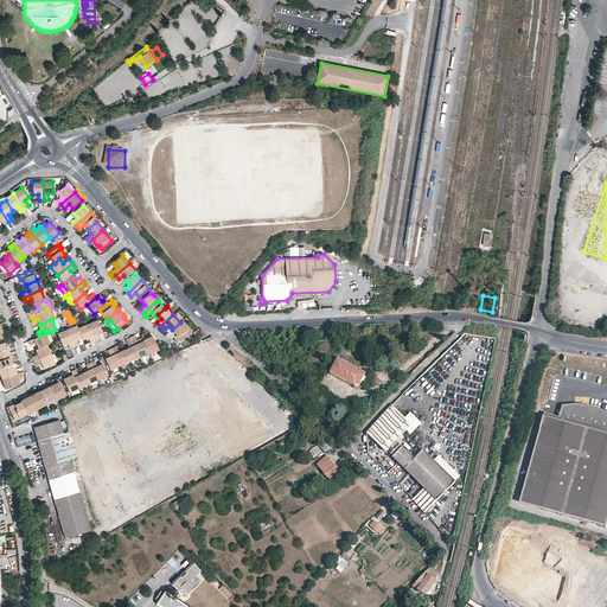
[(97,320),(88,324),(95,342),(100,339),(97,333),(102,331),(97,320)]
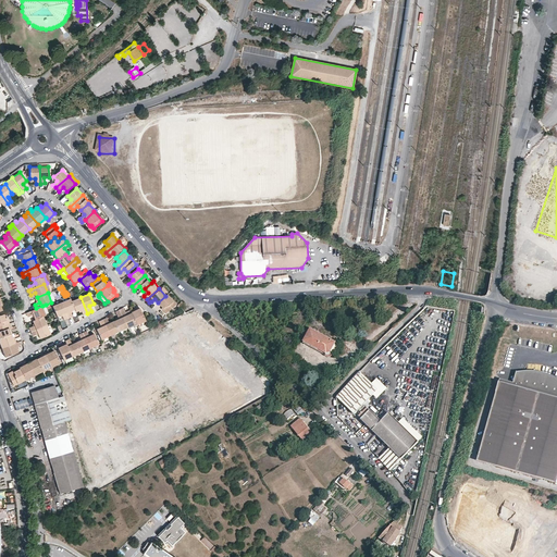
[(168,294),(165,296),(158,302),(162,308),(164,309),(165,308),(168,311),(176,304),(168,294)]
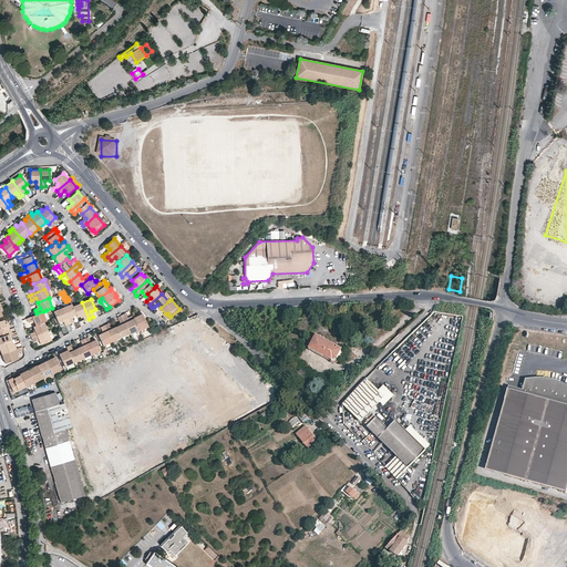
[(82,302),(73,306),(76,315),(78,317),(82,315),(84,320),(89,319),(82,302)]
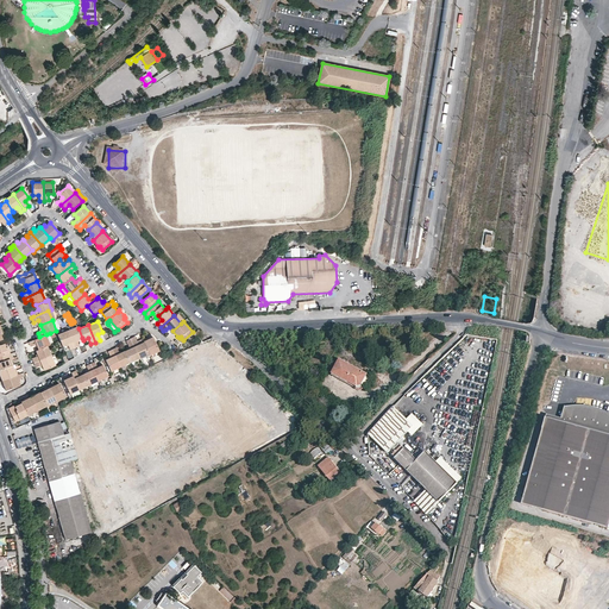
[(77,326),(67,331),(75,347),(80,346),(77,340),(82,338),(79,328),(77,326)]
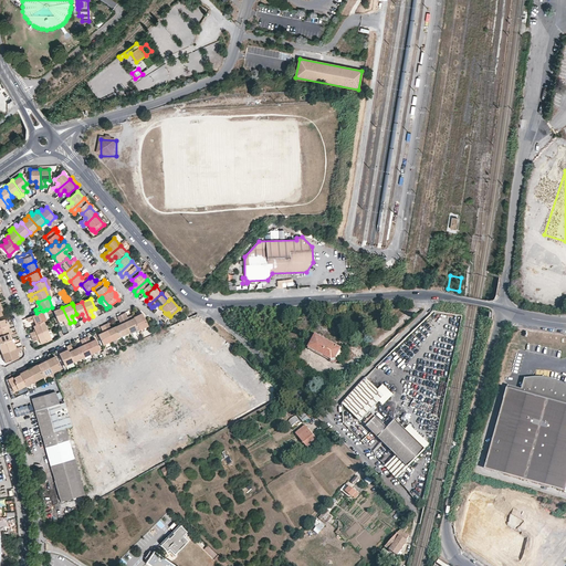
[(70,323),(62,307),(54,311),(59,321),(63,320),(65,325),(70,323)]
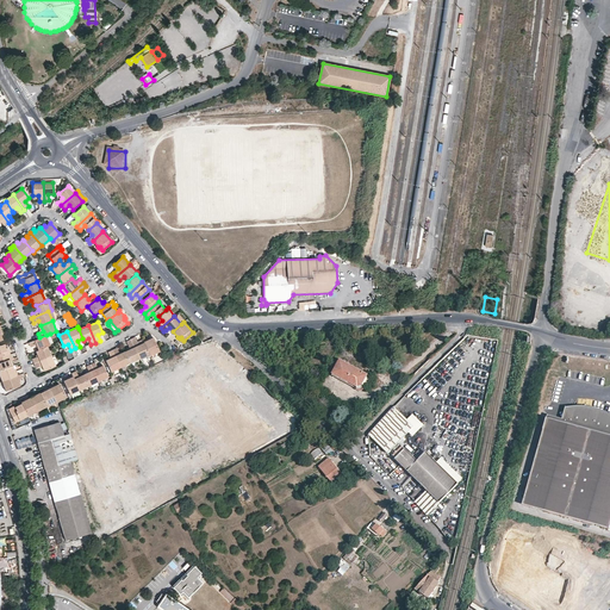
[(39,337),(37,338),(29,342),(31,347),(37,344),(38,349),(47,346),(50,344),(47,335),(39,337)]
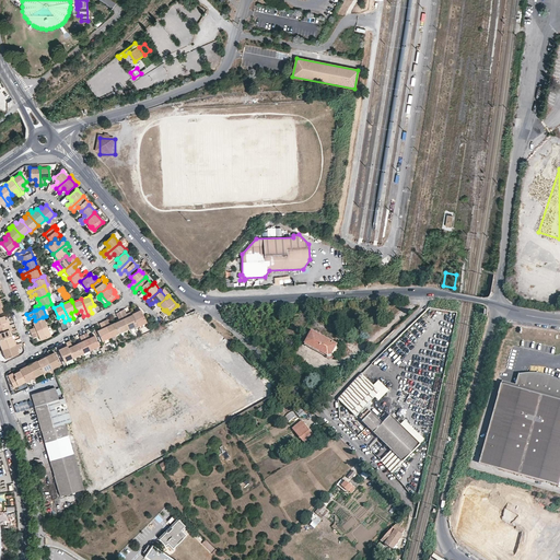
[(128,329),(137,325),(132,314),(131,312),(127,315),(125,311),(124,310),(120,312),(120,313),(128,329)]
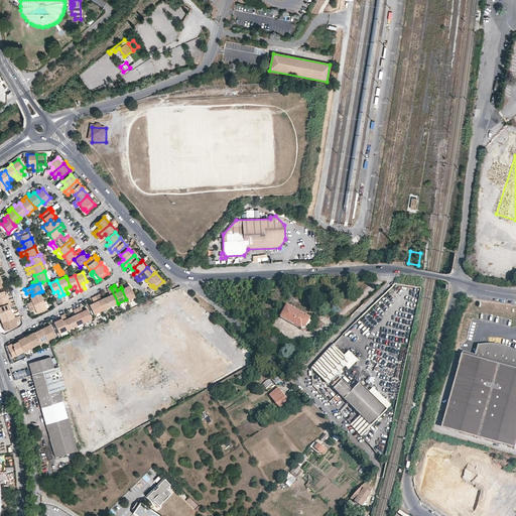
[(121,287),(122,289),(126,299),(127,300),(135,297),(130,285),(126,287),(125,286),(121,287)]
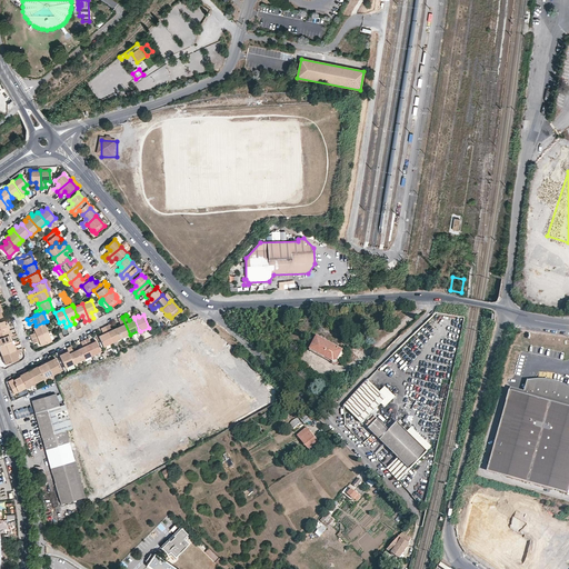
[(117,328),(121,338),(130,335),(122,318),(122,317),(118,319),(121,326),(117,328)]
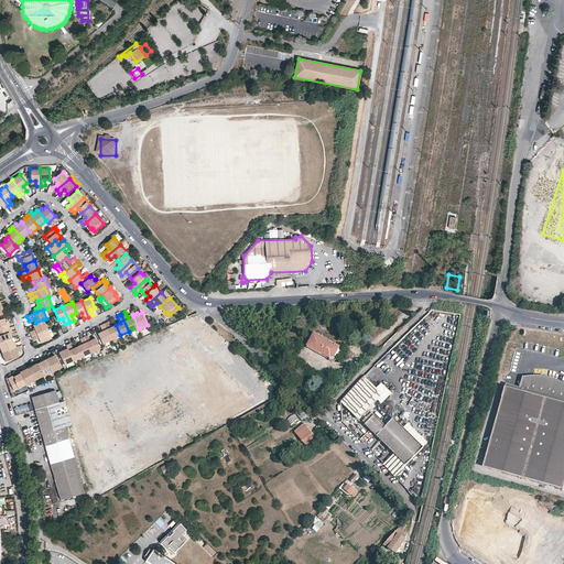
[(0,331),(10,327),(8,323),(7,324),(4,318),(0,318),(0,331)]
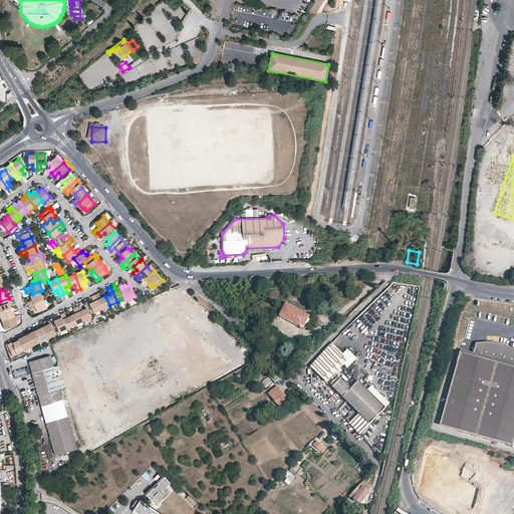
[(39,291),(32,294),(30,295),(32,300),(27,302),(29,306),(43,299),(39,291)]
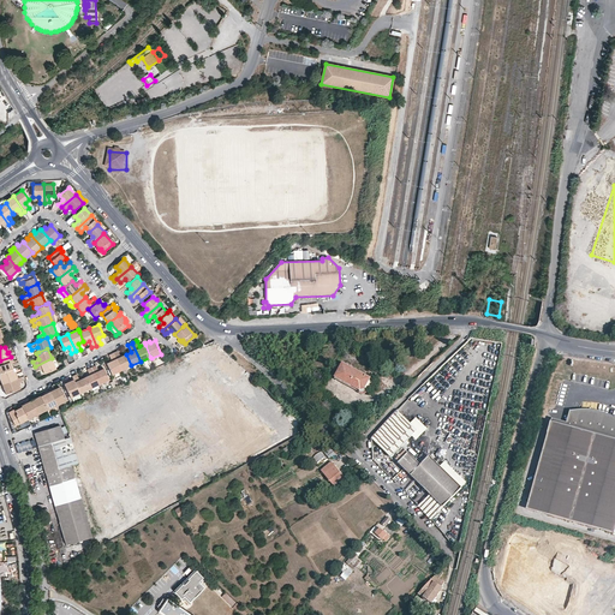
[(121,370),(131,365),(126,354),(121,357),(118,351),(113,353),(121,370)]
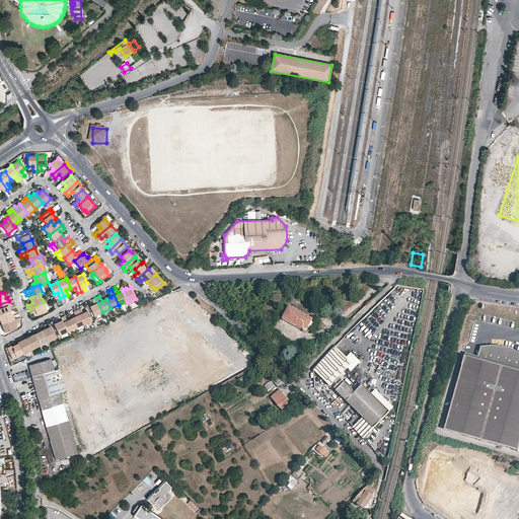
[(94,316),(102,312),(95,298),(92,299),(94,304),(90,306),(94,316)]
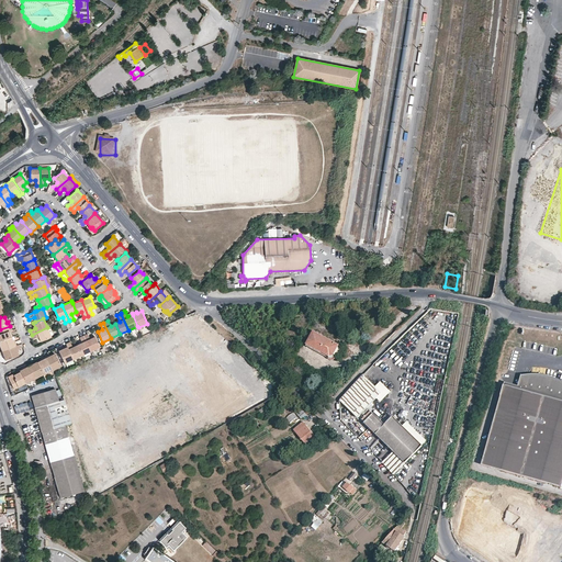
[(11,330),(10,326),(0,329),(0,340),(11,337),(9,332),(11,330)]
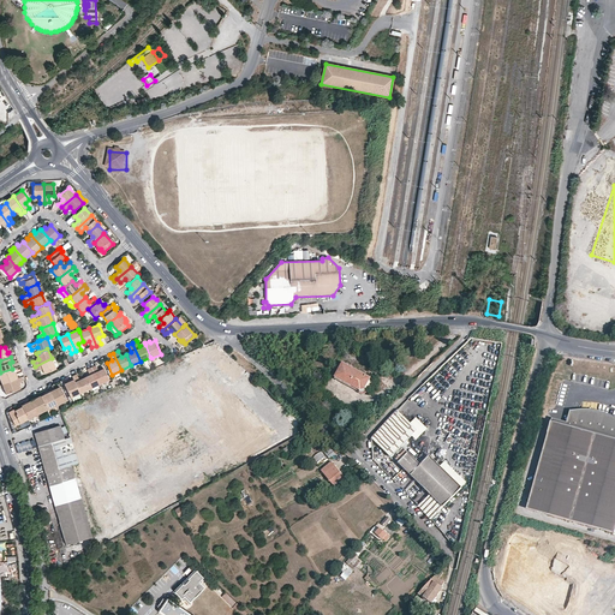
[(55,369),(52,358),(35,366),(36,370),(42,368),(45,374),(55,369)]
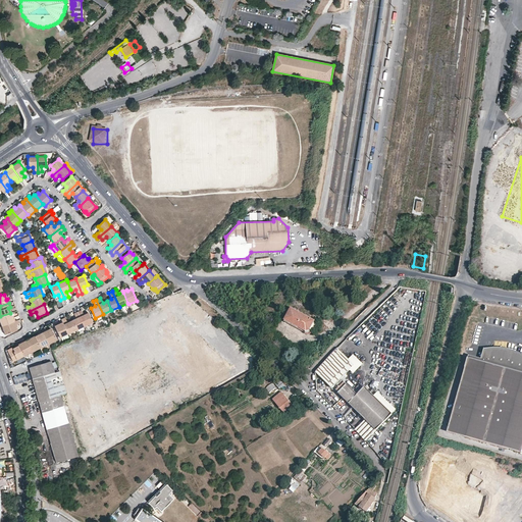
[(316,320),(292,307),(284,319),(306,331),(311,330),(316,320)]
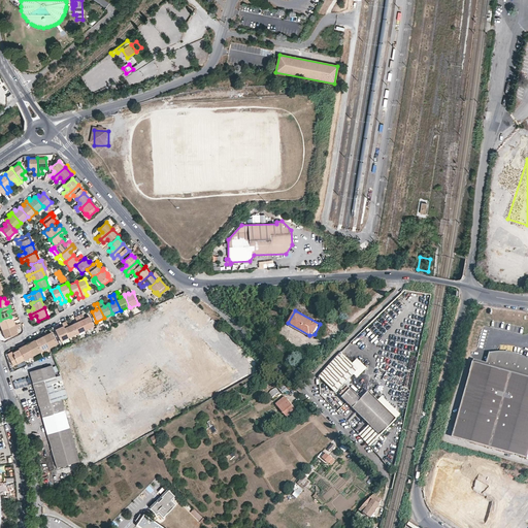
[(83,314),(78,316),(86,330),(94,326),(89,316),(85,318),(83,314)]
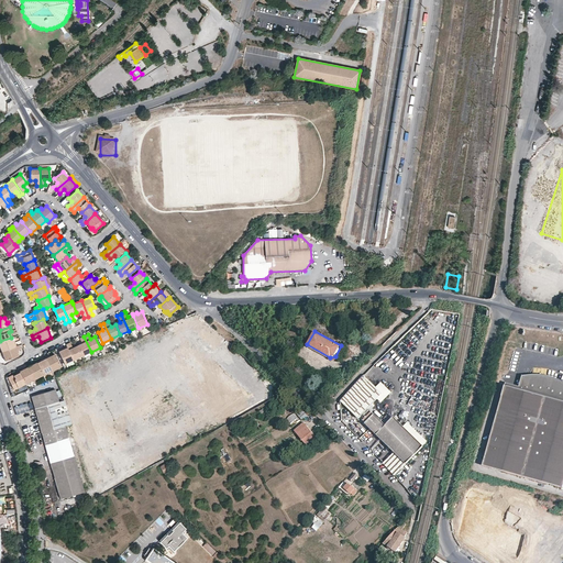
[(180,355),(174,362),(219,406),(221,404),(230,414),(250,393),(188,334),(174,349),(180,355)]
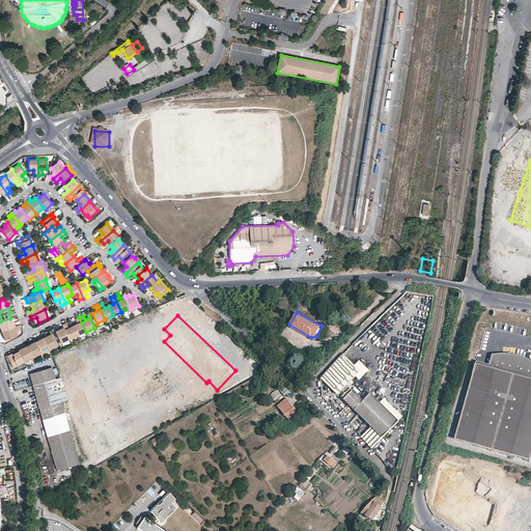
[(86,332),(79,317),(75,318),(77,324),(73,326),(78,336),(86,332)]
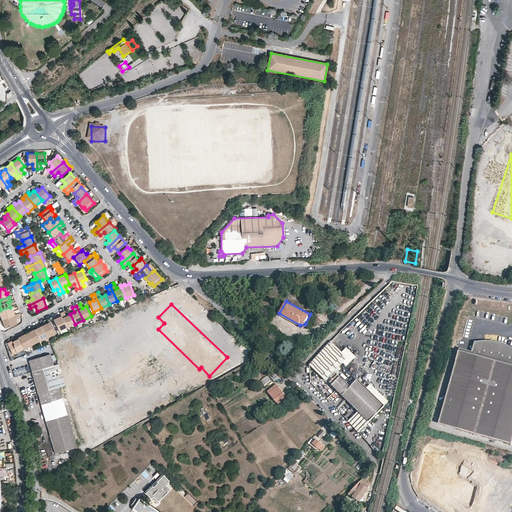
[(12,312),(10,307),(0,310),(0,314),(2,320),(15,315),(14,311),(12,312)]
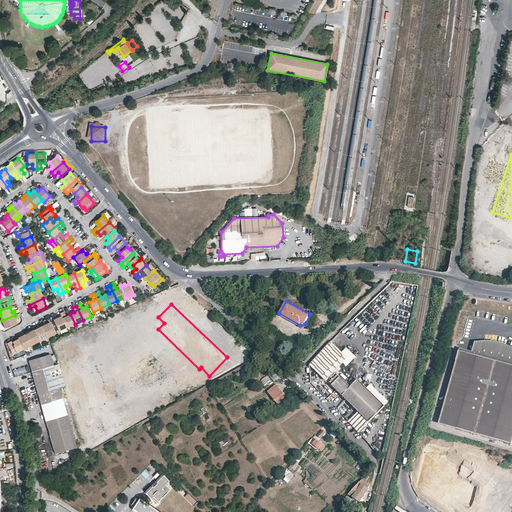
[(212,314),(206,309),(201,314),(198,317),(204,323),(207,319),(212,314)]
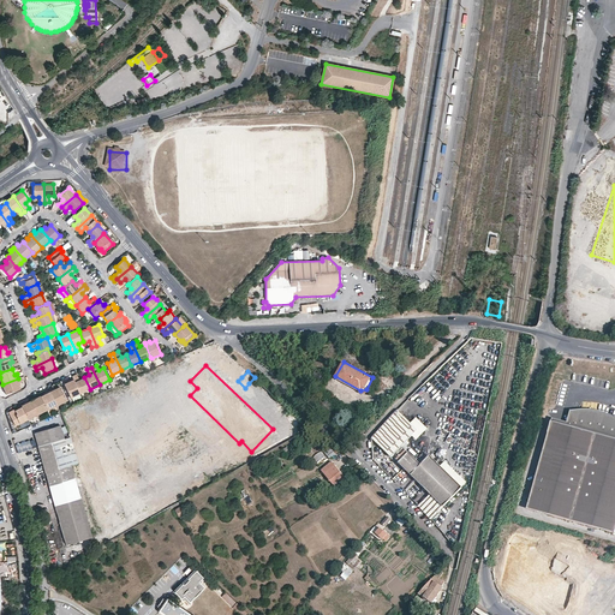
[(90,389),(84,377),(79,380),(77,374),(72,376),(72,377),(81,393),(90,389)]
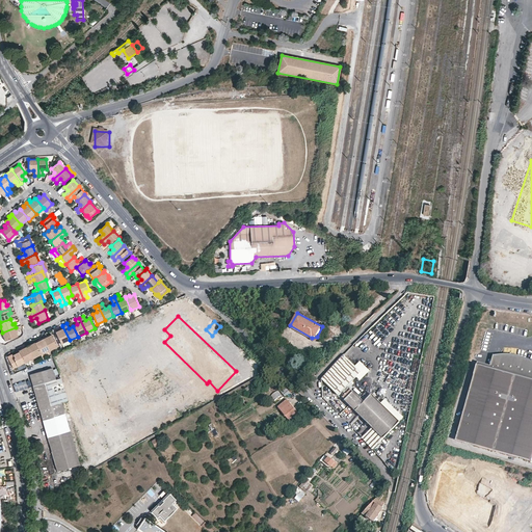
[(18,326),(16,327),(2,333),(5,341),(17,337),(16,331),(19,330),(18,326)]
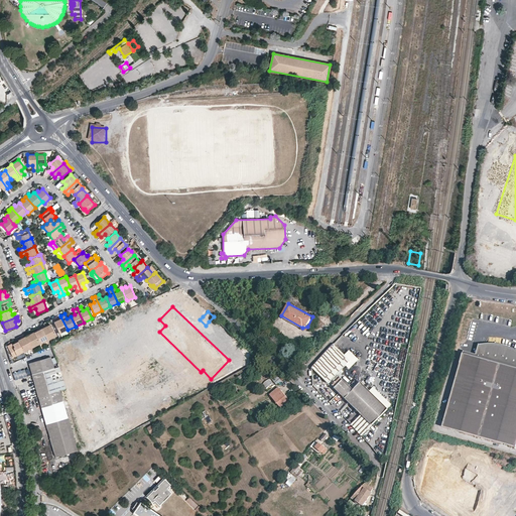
[(59,334),(68,330),(60,316),(56,318),(57,319),(53,323),(59,334)]
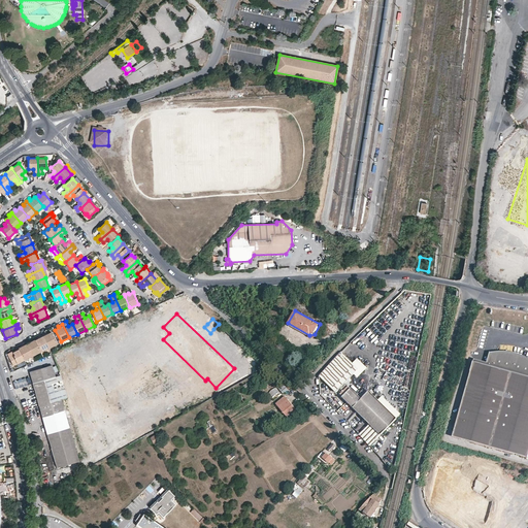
[(42,334),(50,348),(57,343),(52,332),(47,334),(46,332),(42,334)]
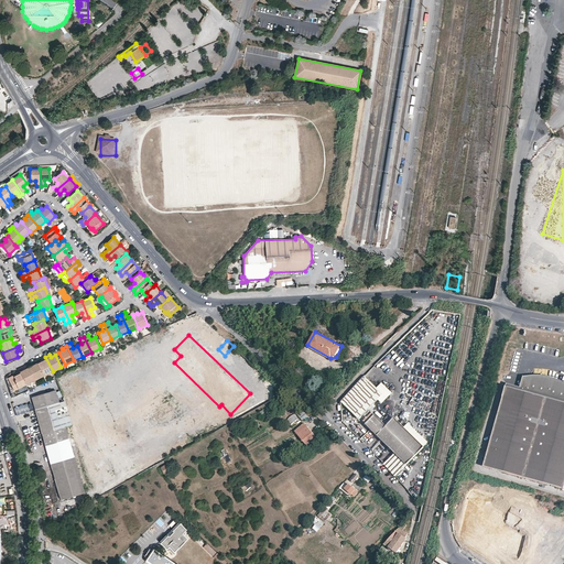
[(44,376),(53,371),(45,357),(42,359),(42,361),(38,364),(44,376)]
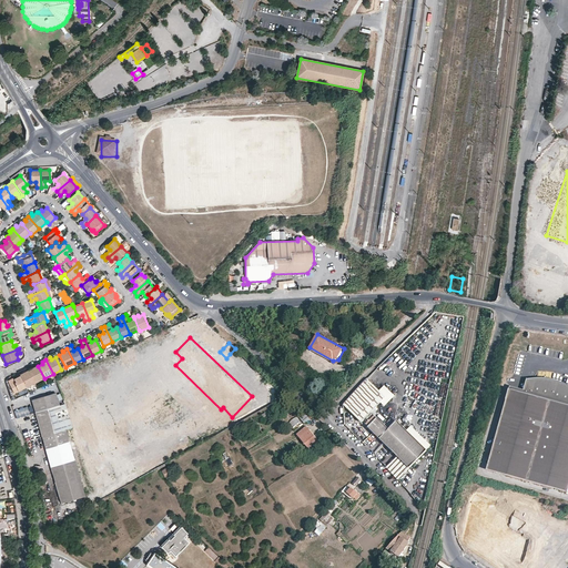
[(36,383),(44,378),(38,366),(32,368),(31,366),(28,368),(36,383)]
